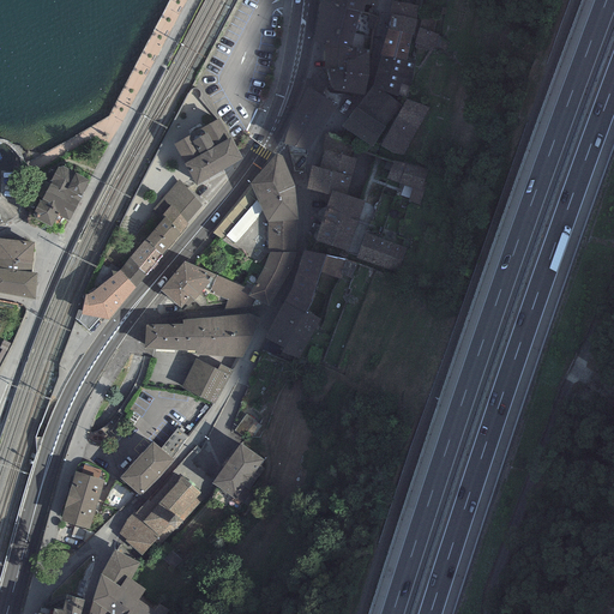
[(319,0),(319,2),(359,13),(374,17),(377,0),(319,0)]
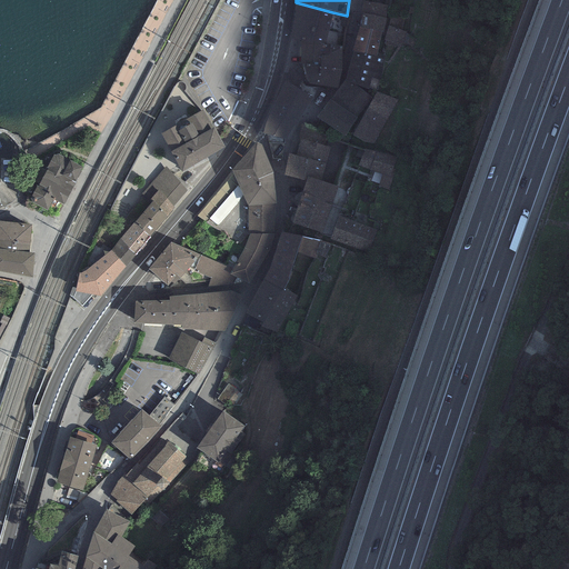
[(388,6),(362,1),(360,13),(362,13),(386,19),(388,6)]
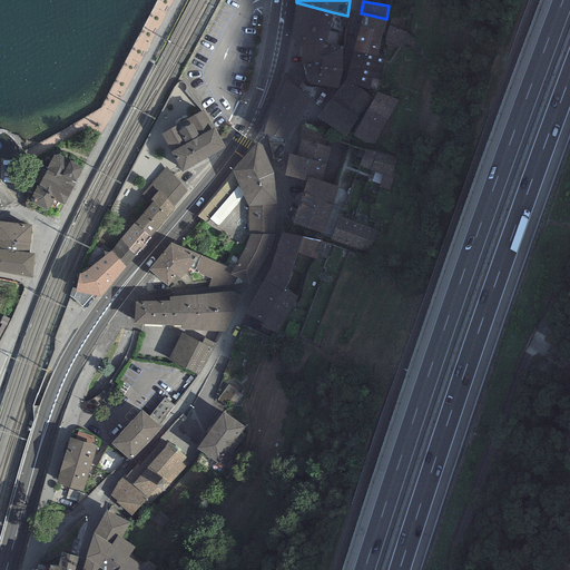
[(326,42),(333,12),(296,2),(291,37),(326,42)]
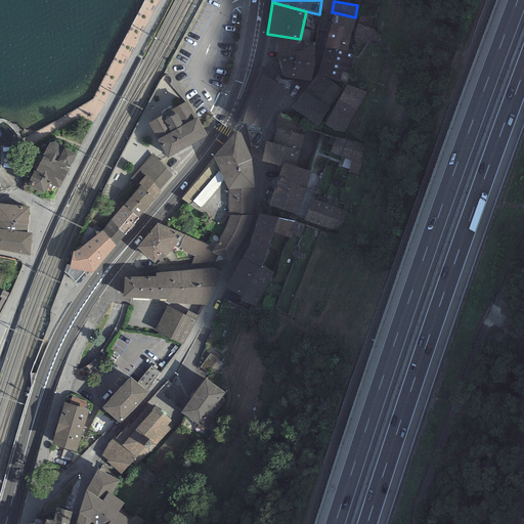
[(352,29),(355,17),(334,12),(331,24),(351,28),(352,29)]
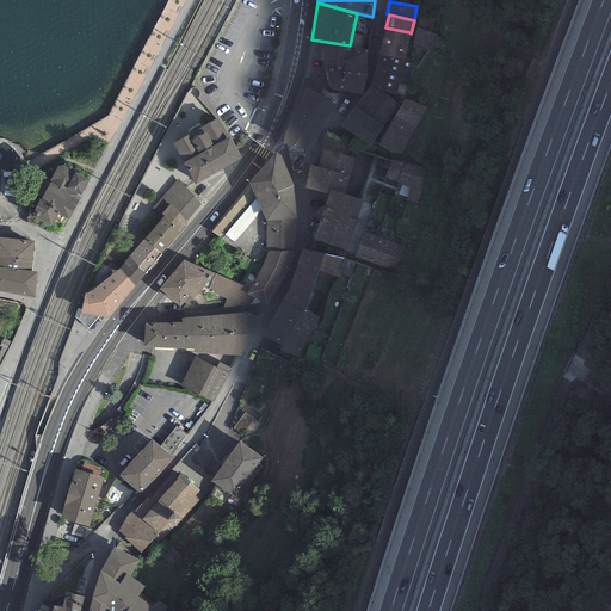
[(433,19),(420,17),(414,41),(417,42),(414,45),(424,50),(426,45),(431,47),(432,42),(442,49),(445,43),(434,36),(436,35),(431,32),(433,19)]
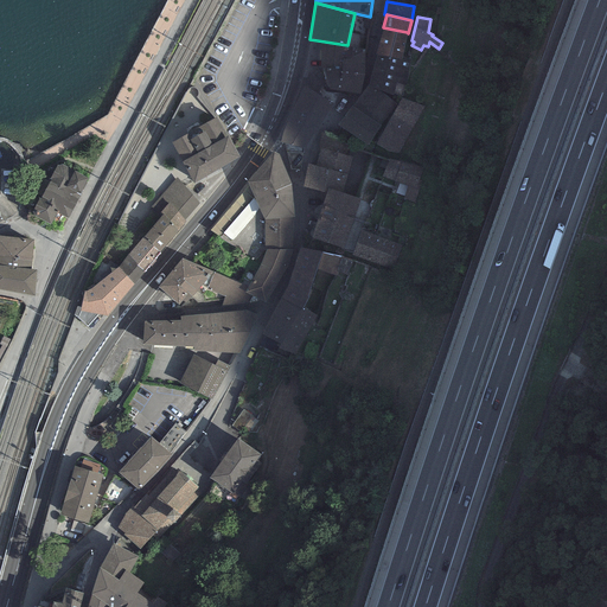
[(401,61),(407,32),(383,27),(375,55),(401,61)]
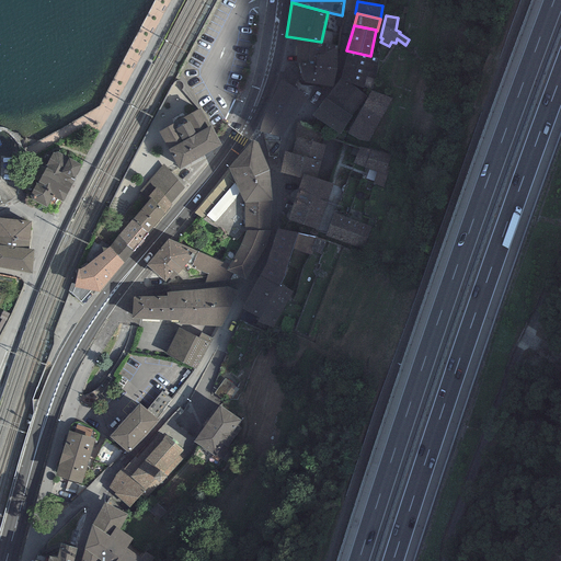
[(316,64),(317,46),(296,45),(296,63),(298,63),(316,64)]
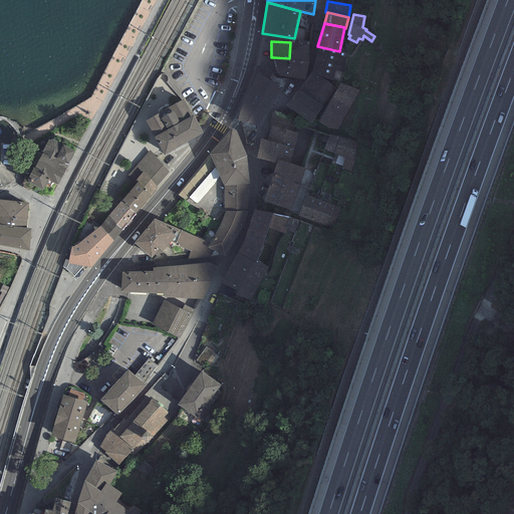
[(309,44),(290,42),(289,58),(289,61),(308,63),(309,44)]
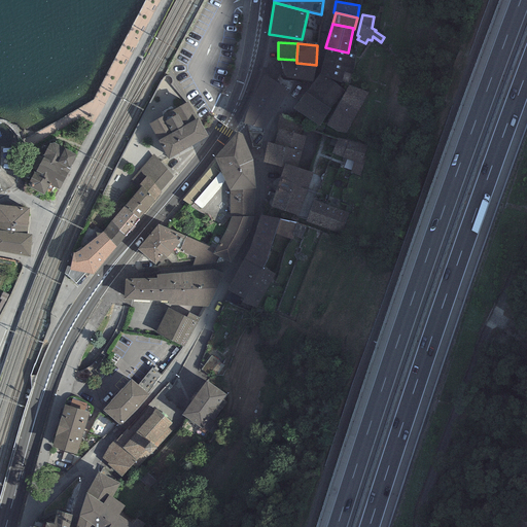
[(355,55),(348,53),(325,47),(320,72),(342,81),(344,72),(351,73),(355,55)]
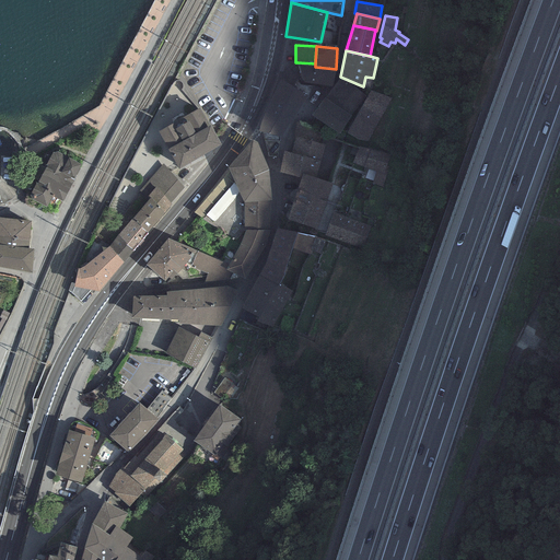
[(333,86),(336,69),(315,67),(315,63),(298,62),(303,82),(333,86)]
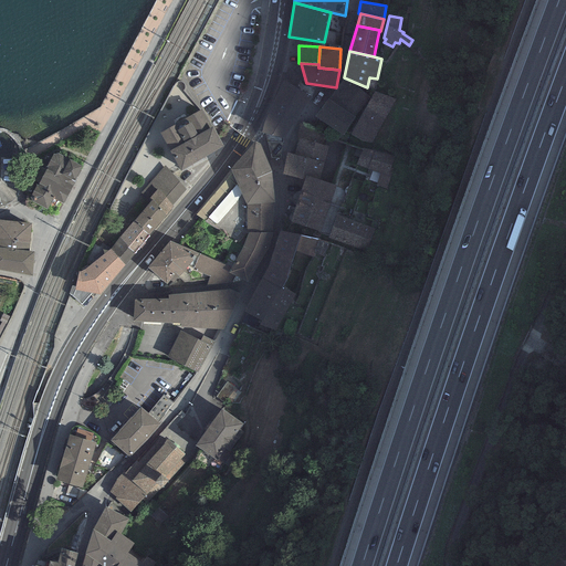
[(297,79),(289,72),(269,114),(263,129),(265,129),(272,158),(280,158),(283,134),(314,88),(304,85),(301,90),(295,85),(297,79)]
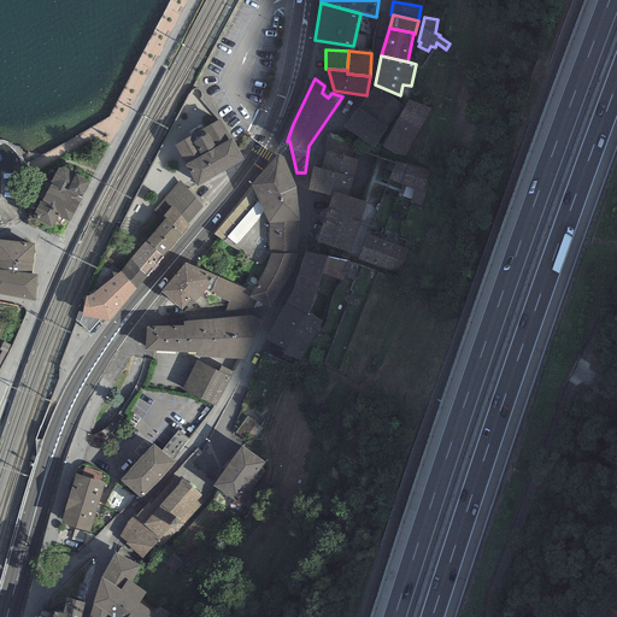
[(403,106),(375,86),(357,107),(344,127),(375,147),(387,128),(403,106)]
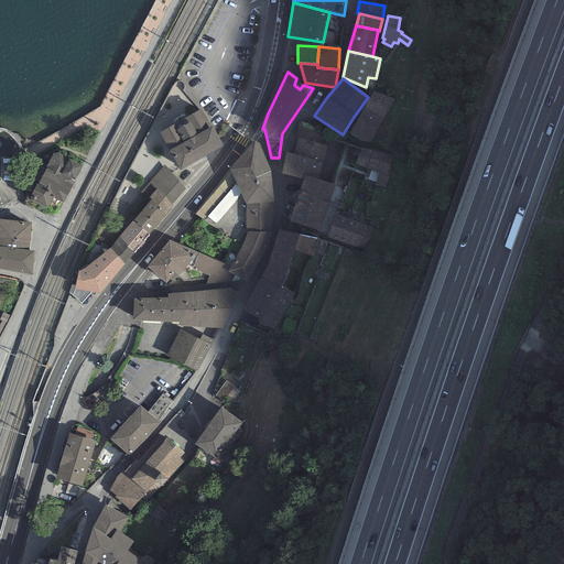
[(394,99),(373,91),(349,133),(369,143),(394,99)]
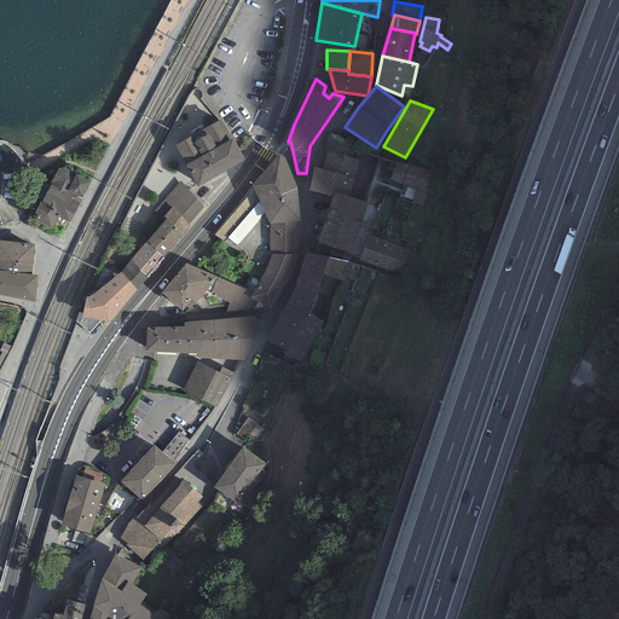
[(221,120),(174,146),(198,186),(244,161),(221,120)]
